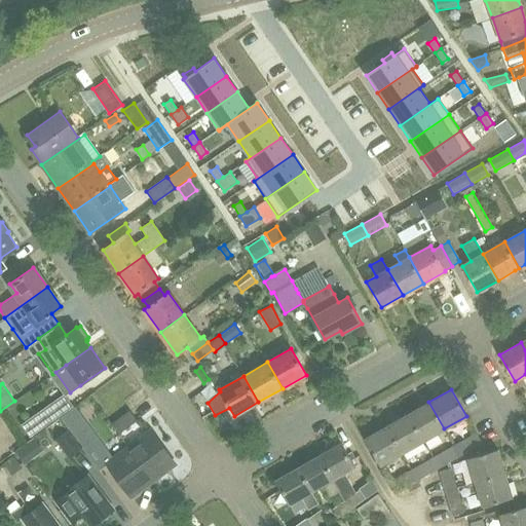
[(66,395),(39,413),(47,424),(74,406),(66,395)]
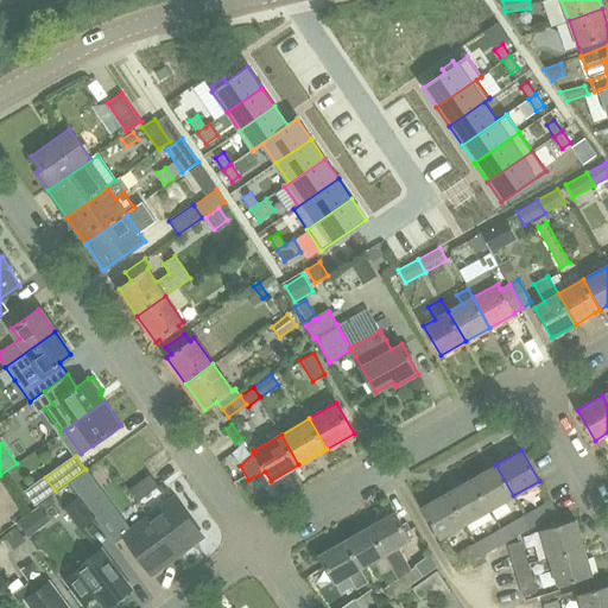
[(495,464),(472,479),(489,510),(513,495),(495,464)]
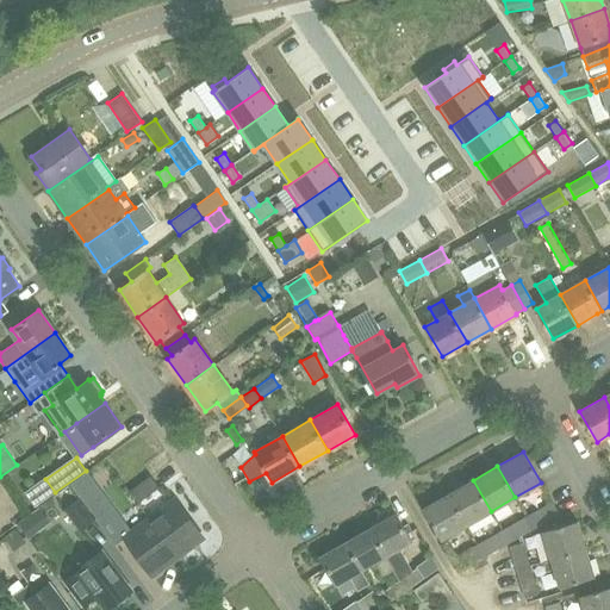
[(150,475),(130,491),(138,503),(160,487),(150,475)]
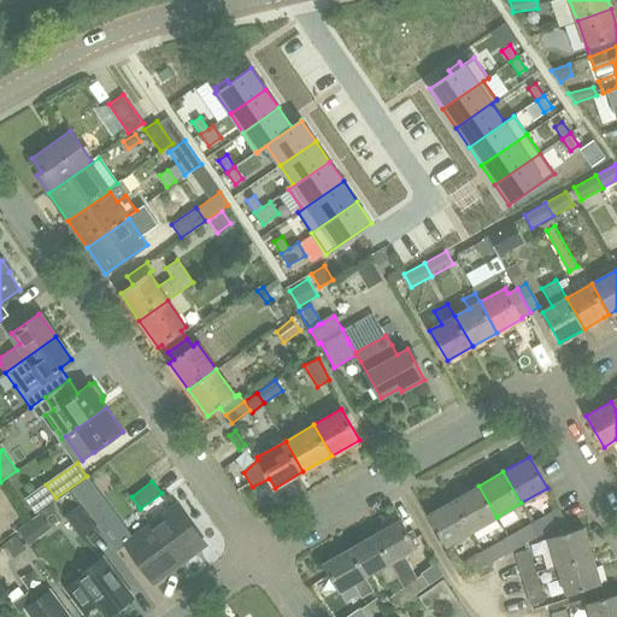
[(86,482),(74,491),(98,524),(110,516),(86,482)]
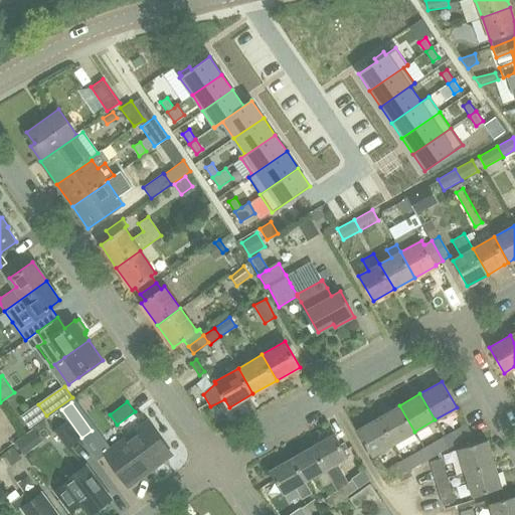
[(399,405),(378,417),(393,444),(414,432),(399,405)]
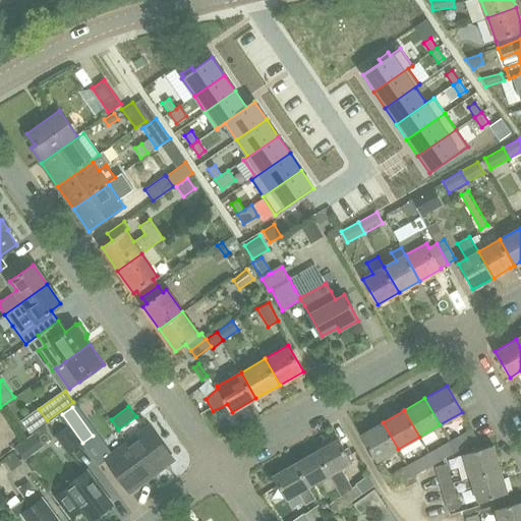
[(397,449),(383,422),(360,435),(375,461),(397,449)]
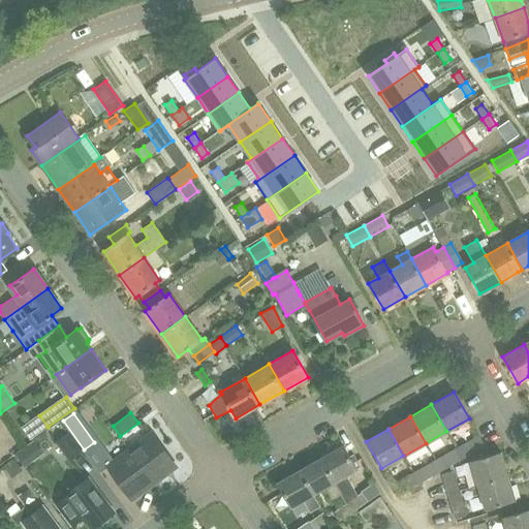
[(67,432),(55,441),(70,461),(82,452),(67,432)]
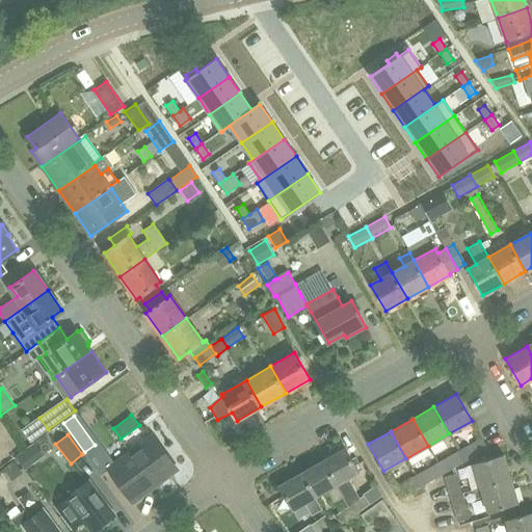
[(153,434),(130,452),(155,485),(178,469),(153,434)]
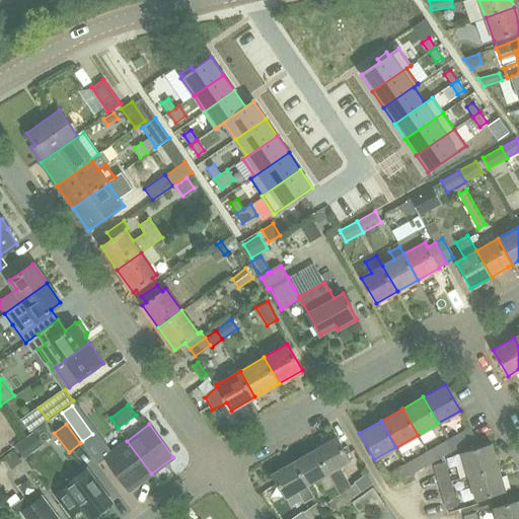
[(469,427),(448,439),(454,450),(475,437),(469,427)]
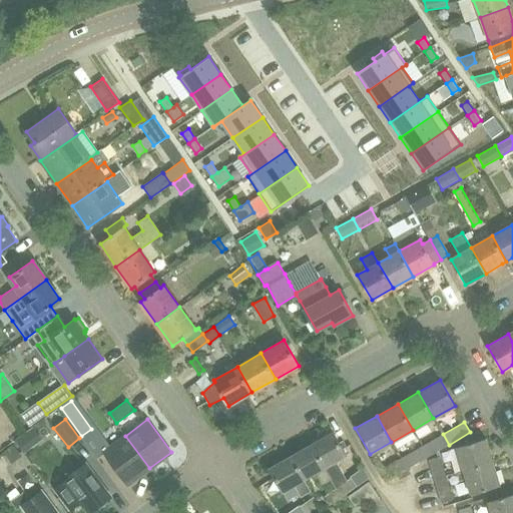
[(311,444),(332,479),(337,488),(343,496),(357,486),(351,477),(346,480),(335,461),(346,455),(333,432),(311,444)]
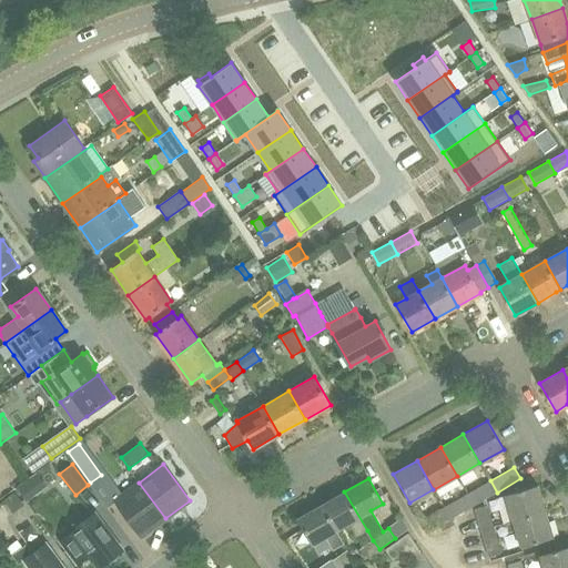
[(490,480),(467,494),(474,506),(497,493),(490,480)]
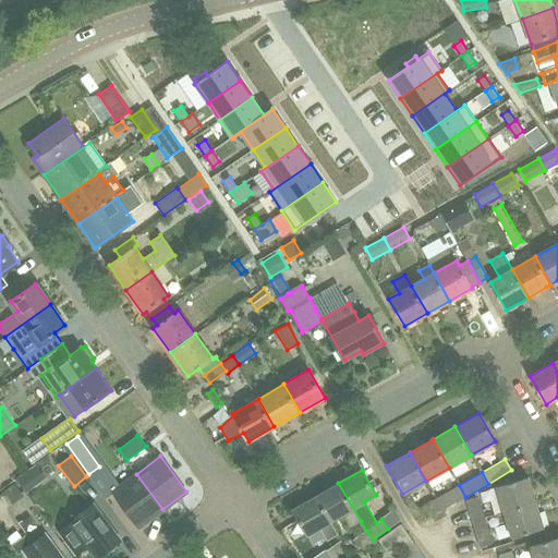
[(136,474),(113,490),(140,526),(162,509),(136,474)]
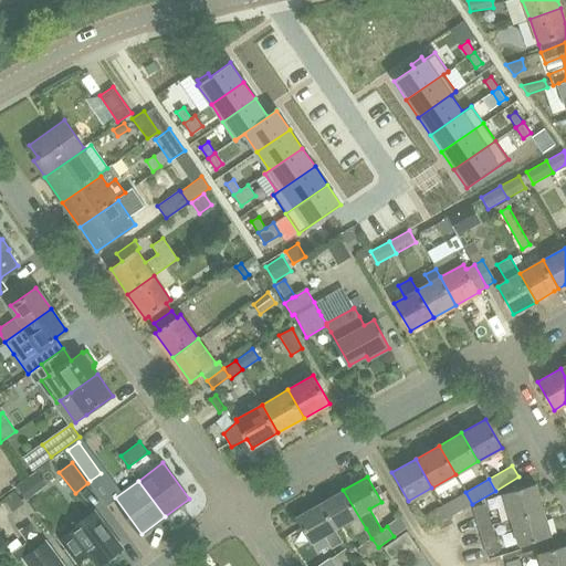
[(24,482),(16,489),(24,499),(32,493),(24,482)]
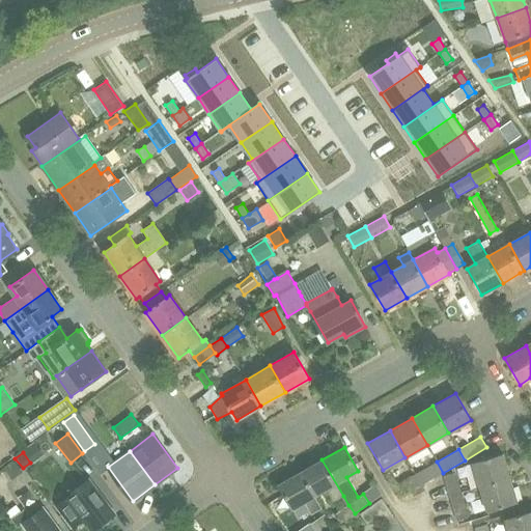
[(502,453),(472,463),(479,486),(479,487),(509,478),(502,453)]
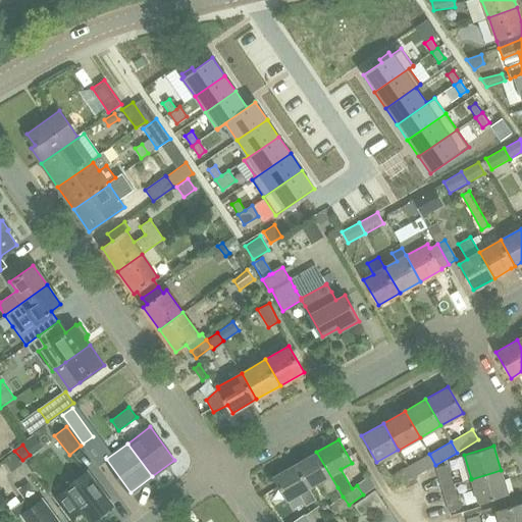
[(13,452),(3,460),(11,472),(21,464),(13,452)]
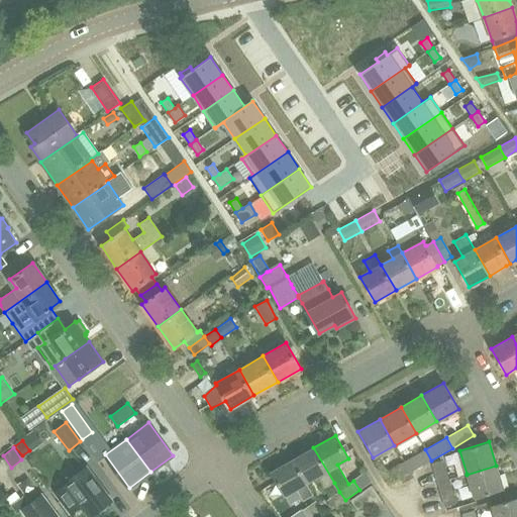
[(313,447),(293,459),(307,483),(317,477),(324,489),(334,483),(313,447)]
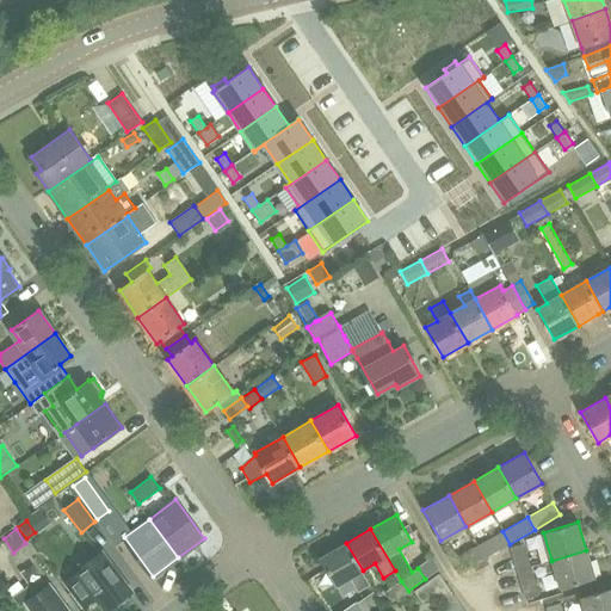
[(486,541),(477,545),(485,559),(510,544),(503,531),(500,532),(486,541)]
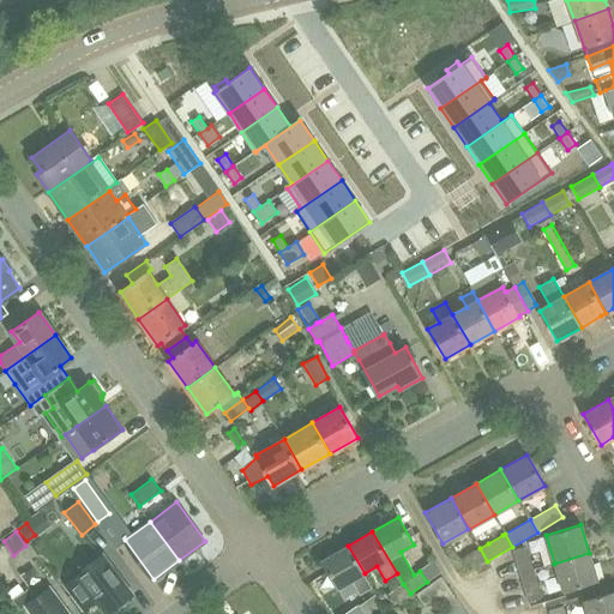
[(348,546),(321,560),(338,589),(351,581),(360,595),(365,593),(372,589),(363,573),(365,573),(348,546)]
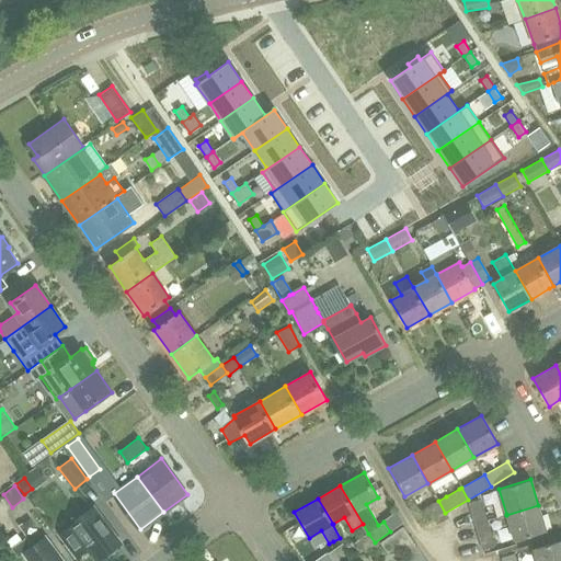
[(480,499),(468,502),(474,524),(487,521),(480,499)]
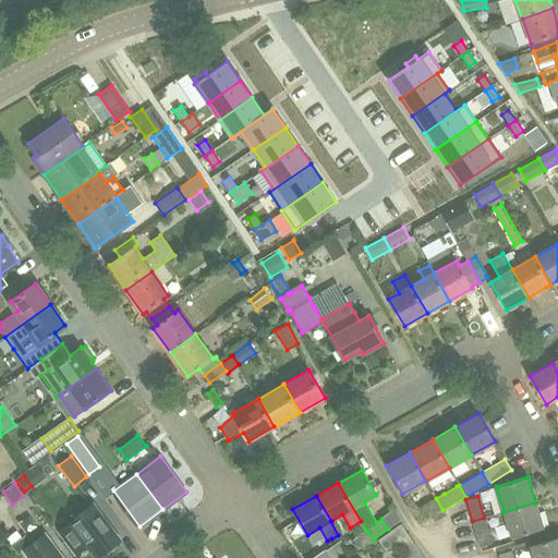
[(436,498),(412,511),(420,523),(432,517),(443,510),(436,498)]
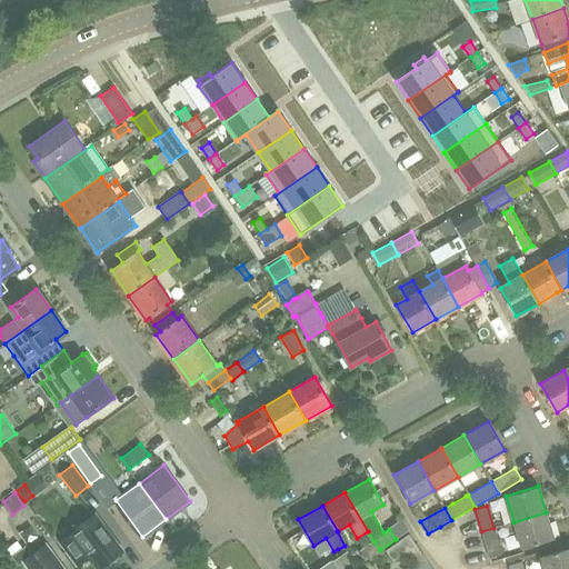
[(546,512),(513,522),(517,532),(521,548),(553,539),(546,512)]
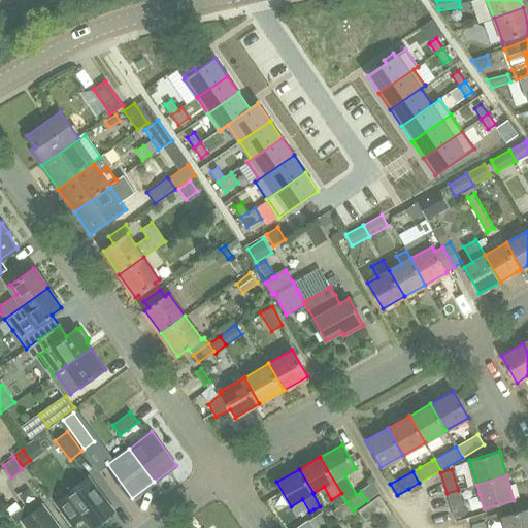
[(67,494),(57,502),(71,523),(83,515),(92,527),(113,512),(88,476),(66,492),(67,494)]
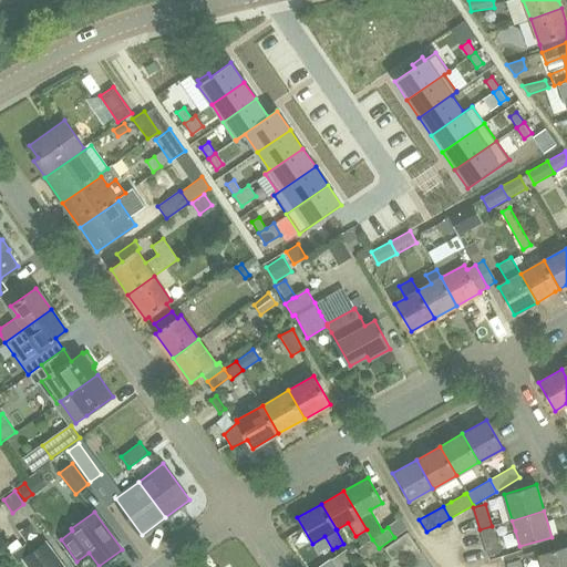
[(450,518),(439,525),(442,529),(453,523),(450,518)]
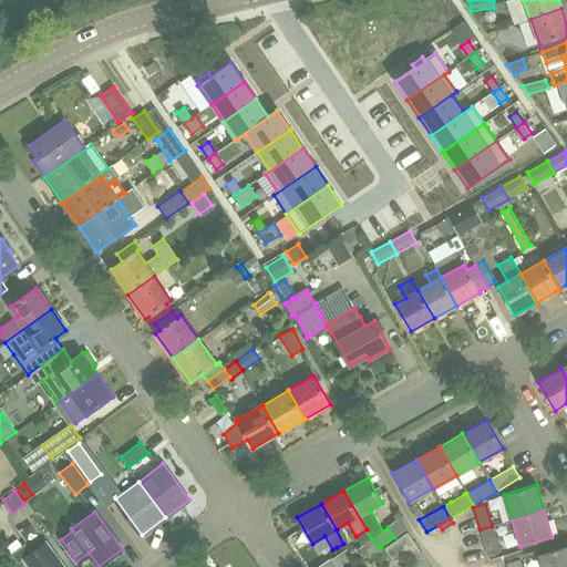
[(492,526),(480,529),(487,556),(501,552),(492,526)]
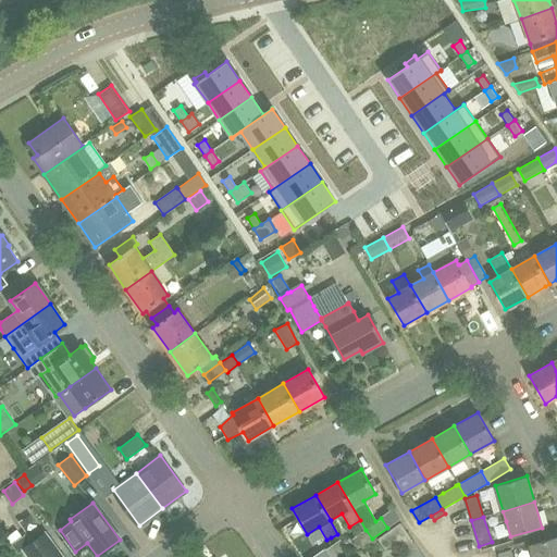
[(400,523),(376,539),(384,549),(398,541),(409,555),(410,556),(419,549),(400,523)]
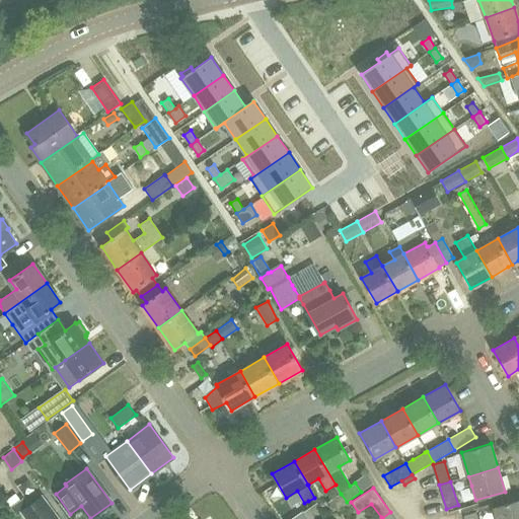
[(341,494),(326,503),(332,511),(347,502),(341,494)]
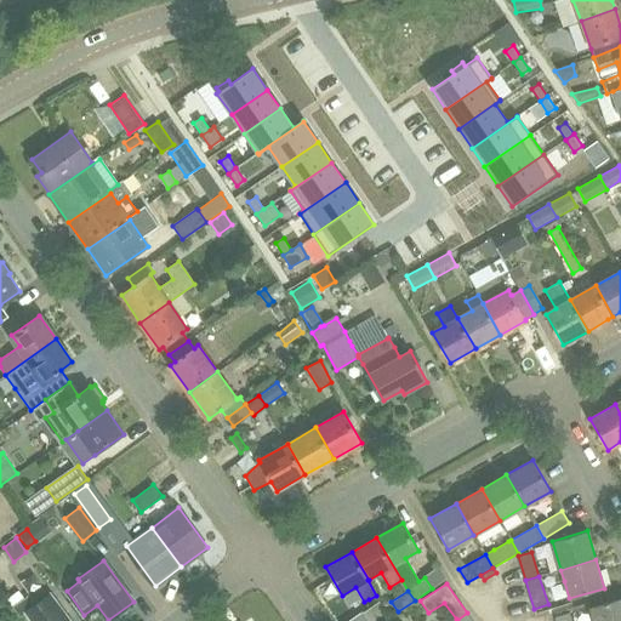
[(29,594),(12,607),(20,616),(27,610),(34,620),(68,620),(49,594),(45,597),(41,593),(33,599),(29,594)]
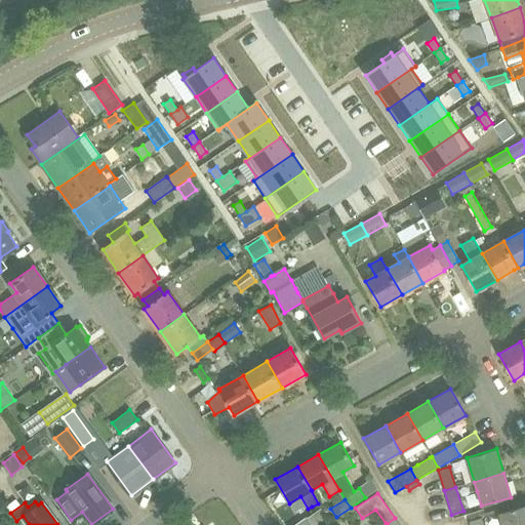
[(524,524),(524,505),(499,513),(502,524),(524,524)]
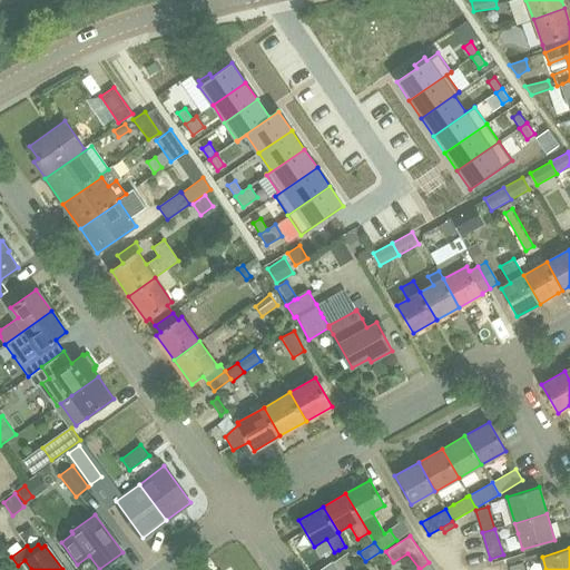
[(337,569),(341,569),(354,561),(353,559),(349,551),(342,557),(333,562),(337,569)]
